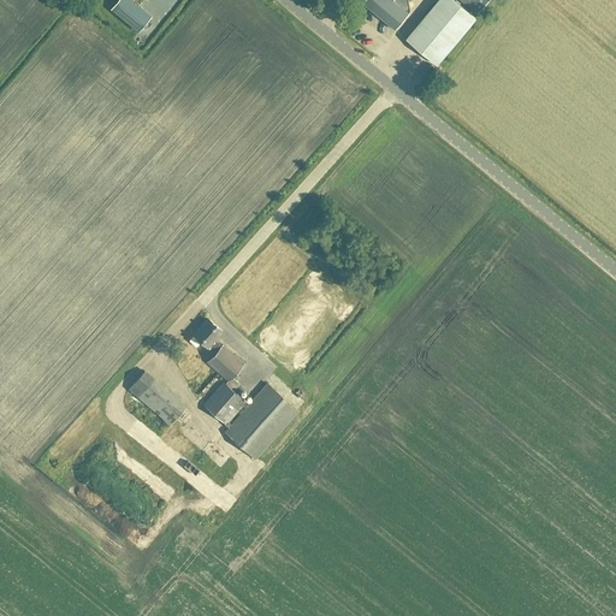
[(129,0),(118,0),(111,10),(140,33),(152,17),(129,0)]
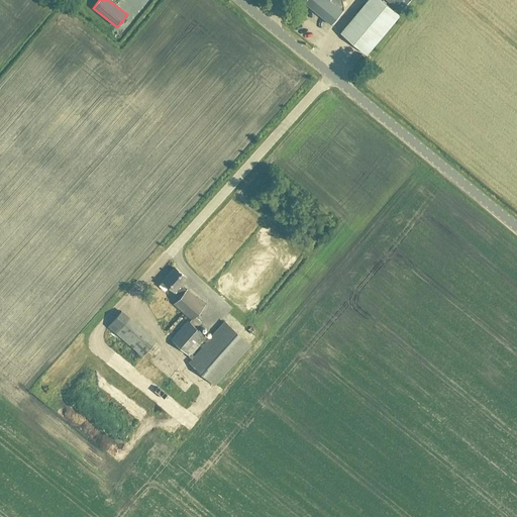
[(331,1),(331,0),(307,0),(305,3),(331,24),(342,11),(331,1)]
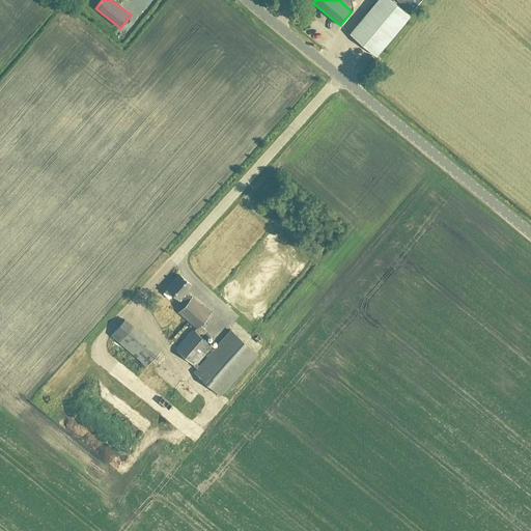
[(411,16),(392,0),(378,0),(351,33),(376,56),(411,16)]
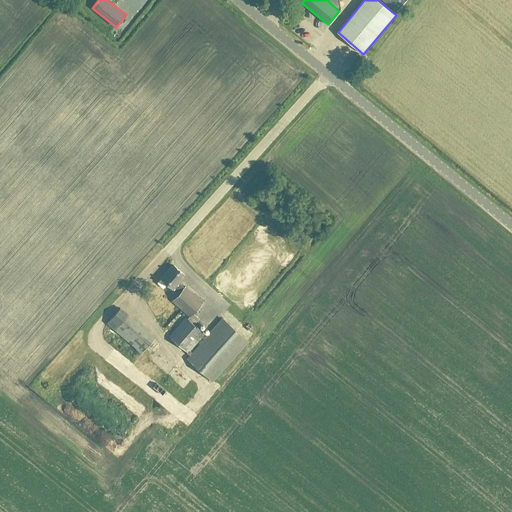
[(384,0),(397,11),(406,0),(384,0)]
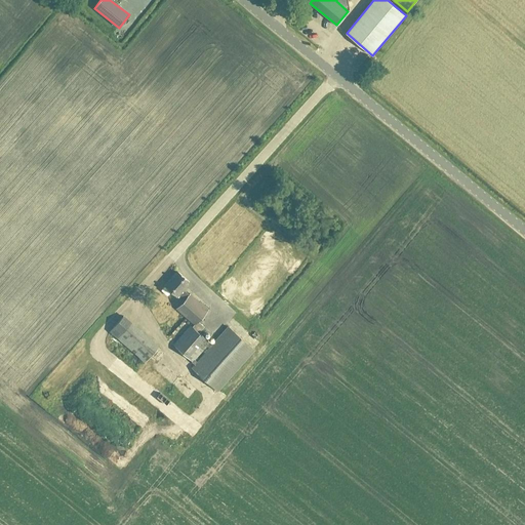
[(217,392),(253,350),(229,327),(212,346),(199,333),(204,327),(198,322),(208,310),(200,303),(199,303),(190,294),(189,296),(183,290),(189,283),(176,272),(164,286),(176,296),(175,297),(182,304),(176,311),(194,326),(192,328),(190,326),(172,346),(192,362),(191,363),(195,366),(192,369),(217,392)]
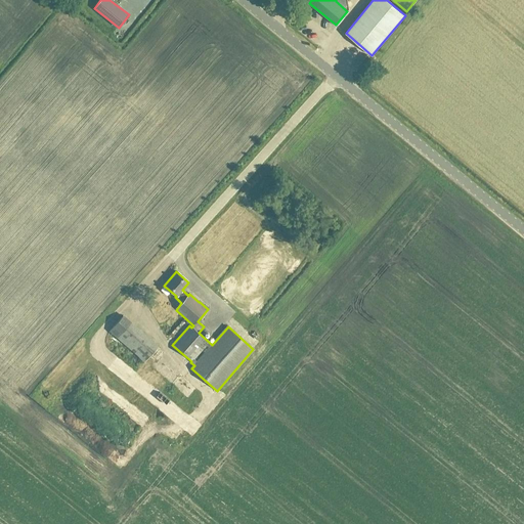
[(143,362),(158,347),(123,316),(108,332),(143,362)]
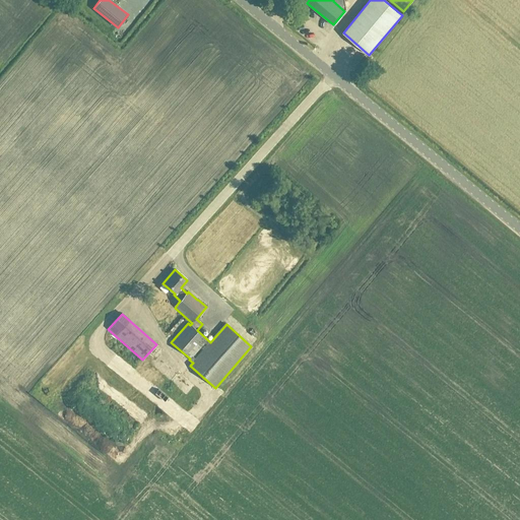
[(87,425),(82,432),(106,450),(106,451),(116,459),(122,451),(87,425)]
